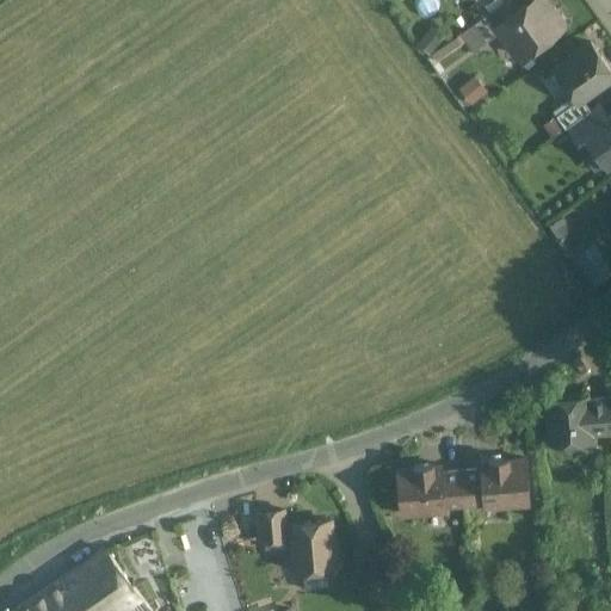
[(510,0),(506,0),(474,24),(486,42),(499,32),(494,26),(517,11),(510,0)]
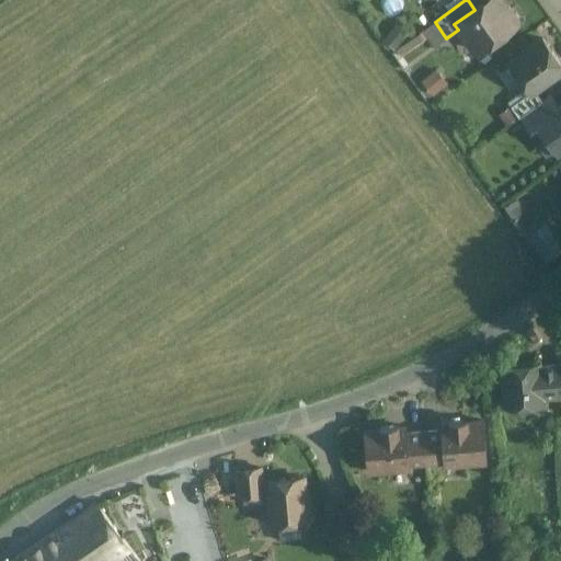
[(488,0),(474,10),(454,24),(458,30),(466,41),(472,42),(479,52),(515,26),(516,20),(510,11),(503,10),(495,0),(488,0)]
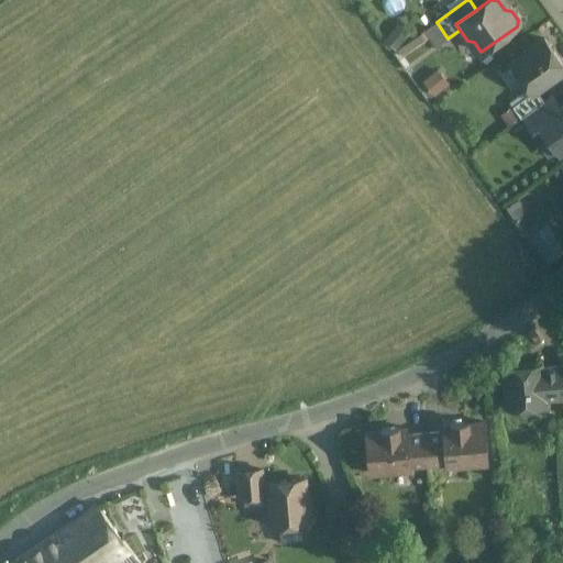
[(562,65),(544,40),(509,65),(530,95),(531,95),(536,91),(562,72),(562,65)]
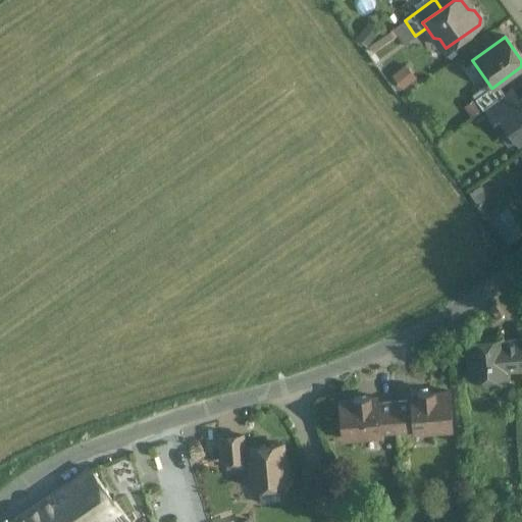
[(491,88),(475,99),(482,110),(485,108),(504,95),(497,85),(492,88),(491,88)]
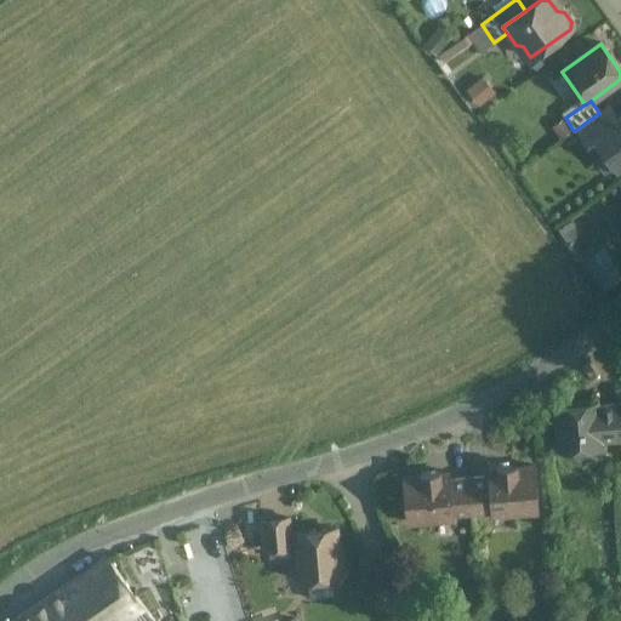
[(599,113),(577,129),(587,143),(594,137),(593,137),(617,119),(609,107),(599,113)]
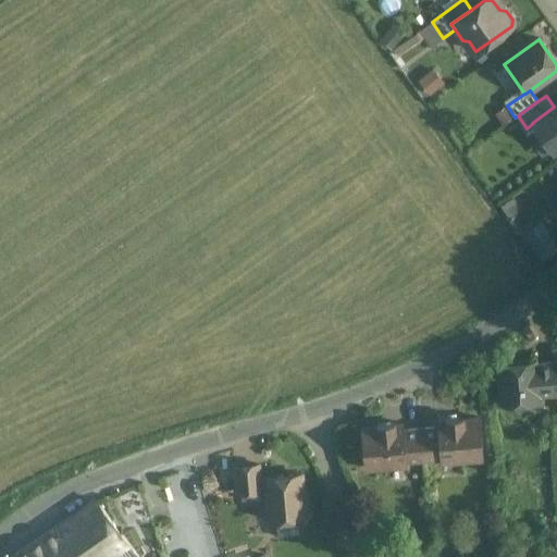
[(556,104),(554,107),(532,123),(533,123),(553,151),(556,147),(556,104)]
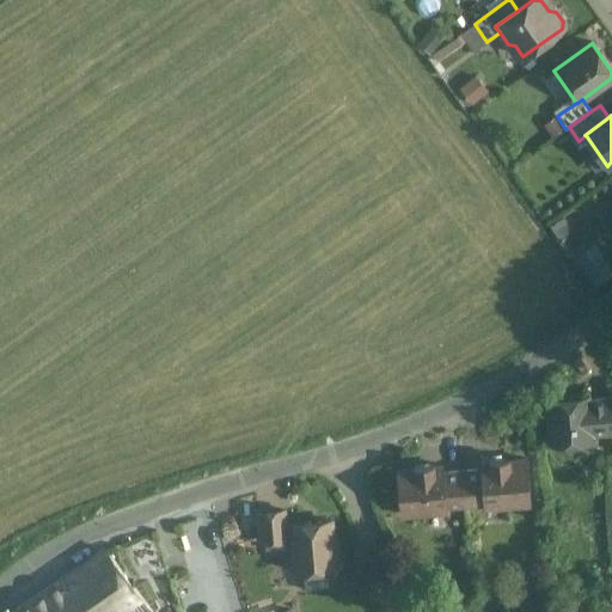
[(611,263),(598,243),(577,257),(597,285),(611,273),(611,263)]
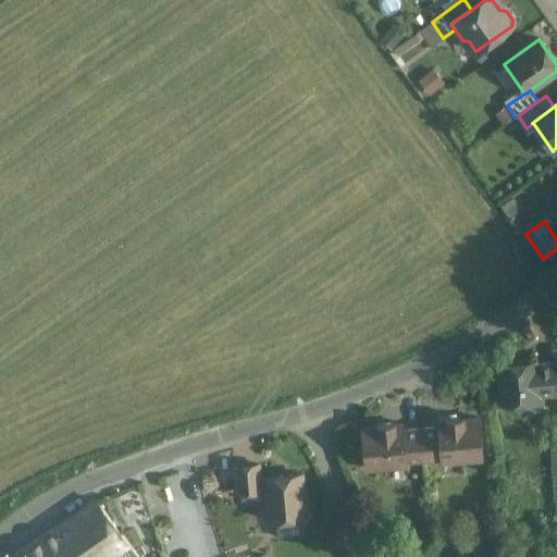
[(535,361),(498,364),(502,406),(539,403),(539,396),(535,366),(535,361)]
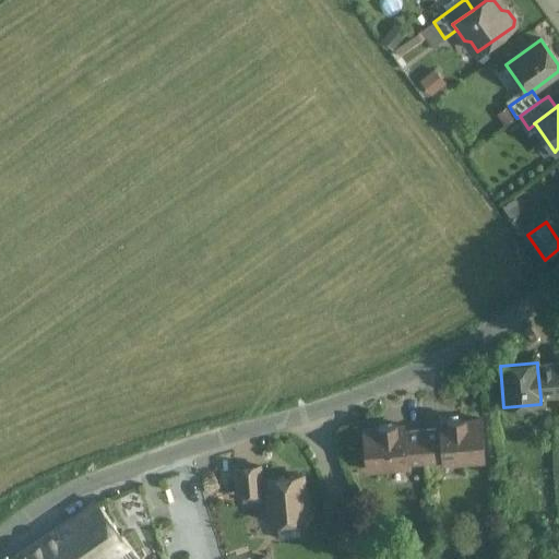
[(555,366),(537,367),(540,397),(558,396),(555,366)]
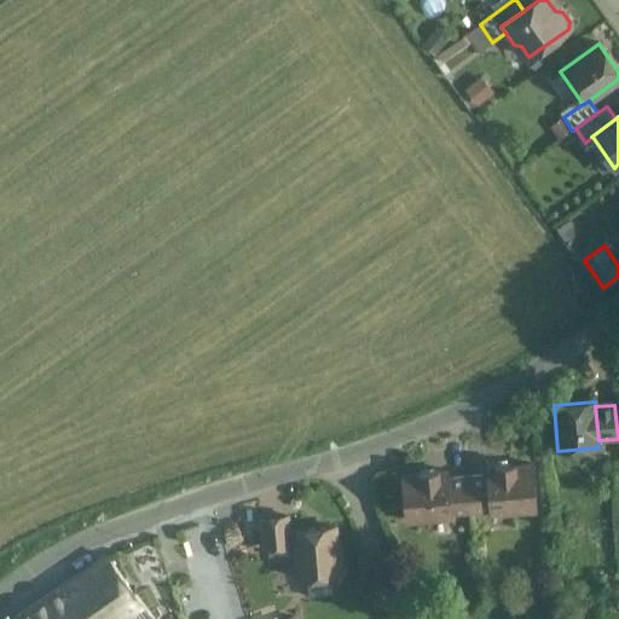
[(514,464),(496,467),(496,469),(486,469),(490,515),(536,512),(532,466),(514,467),(514,464)]
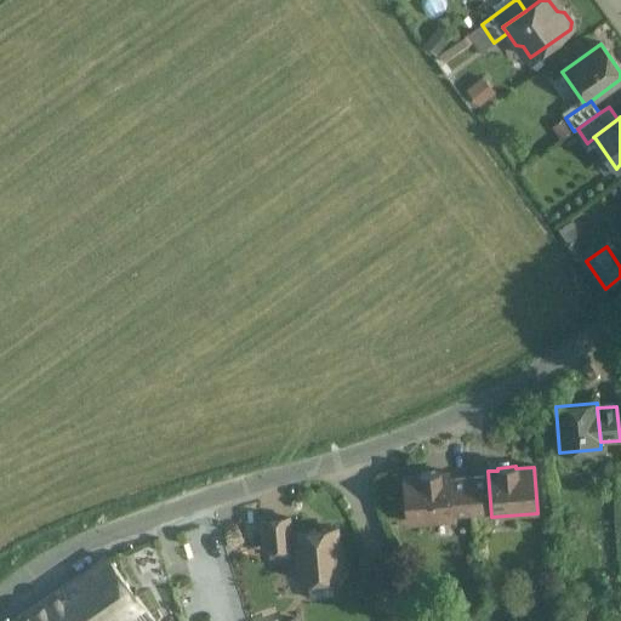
[(439,473),(421,474),(421,477),(403,478),(406,524),(453,520),(453,516),(450,482),(449,474),(439,476),(439,473)]
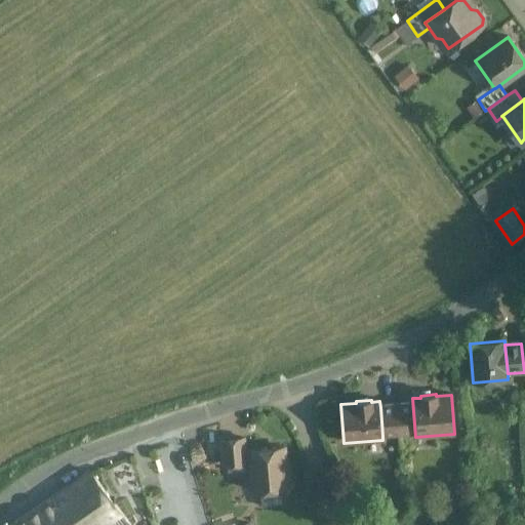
[(412,404),(396,406),(399,435),(415,433),(414,432),(412,404)]
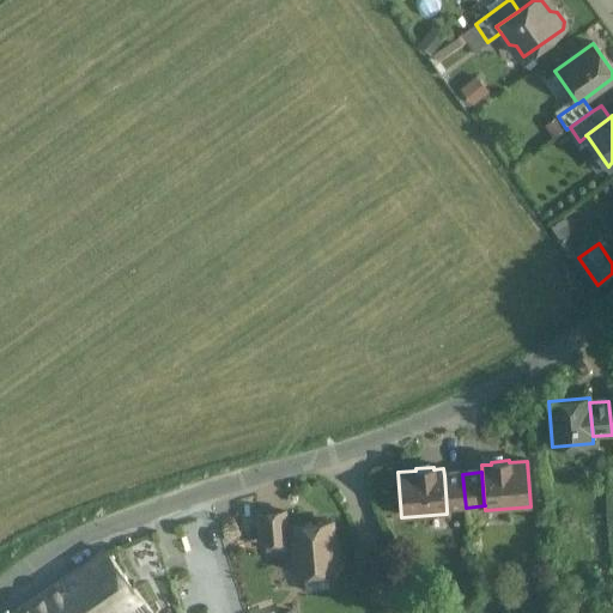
[(462,474),(444,475),(447,509),(466,508),(462,474)]
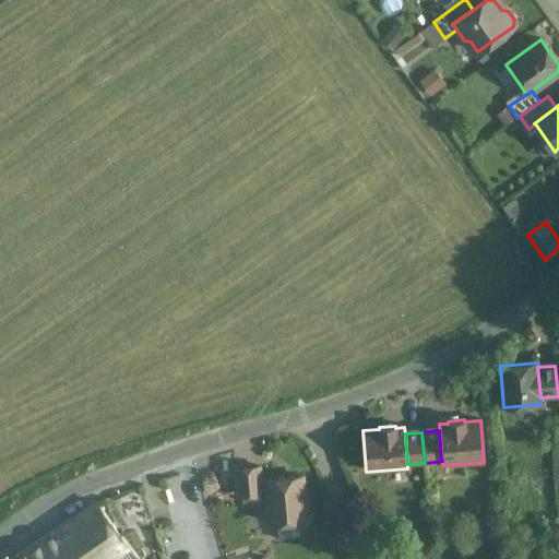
[(260,467),(236,470),(238,496),(262,494),(260,467)]
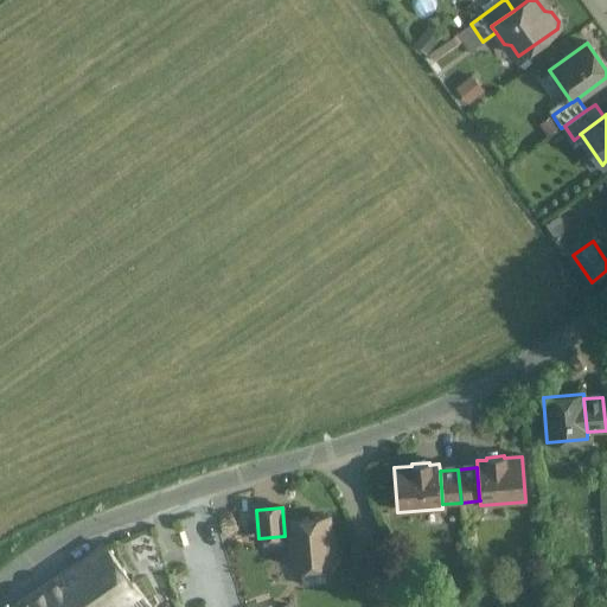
[(327,518),(288,522),(292,569),(300,568),(302,588),(326,586),(324,566),(332,566),(332,561),(336,556),(334,547),(330,543),(327,518)]
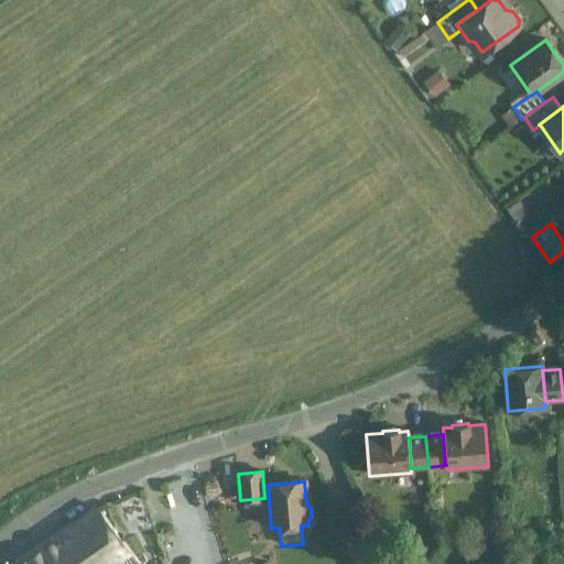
[(133,563),(96,510),(24,560),(26,563),(133,563)]
